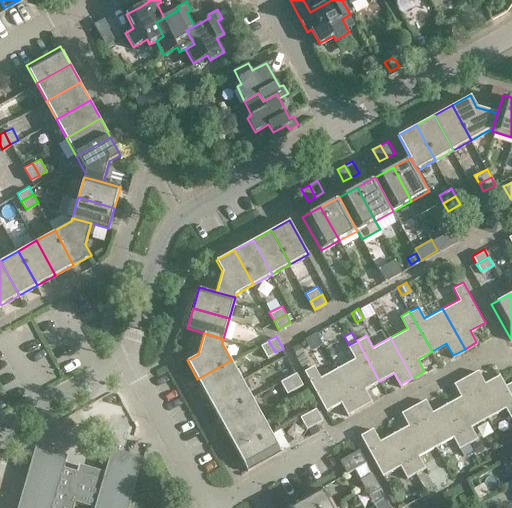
[(275,352),(268,340),(260,344),(267,356),(275,352)]
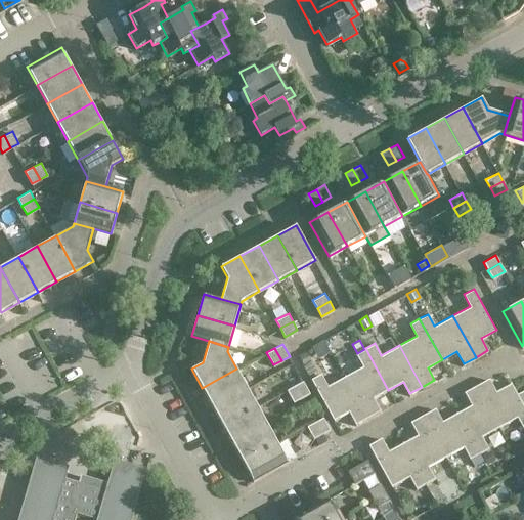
[(388,390),(365,348),(364,349),(357,353),(356,353),(363,365),(345,375),(368,417),(380,409),(374,397),(388,390)]
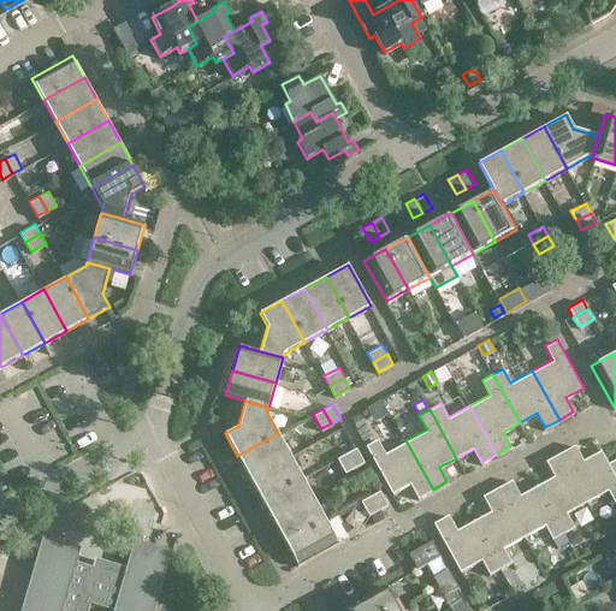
[(360,413),(351,417),(356,427),(365,422),(360,413)]
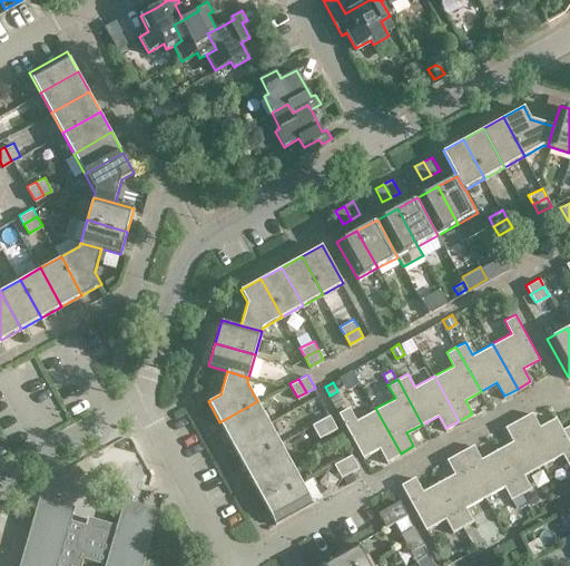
[(268,421),(257,401),(219,422),(231,442),(268,421)]
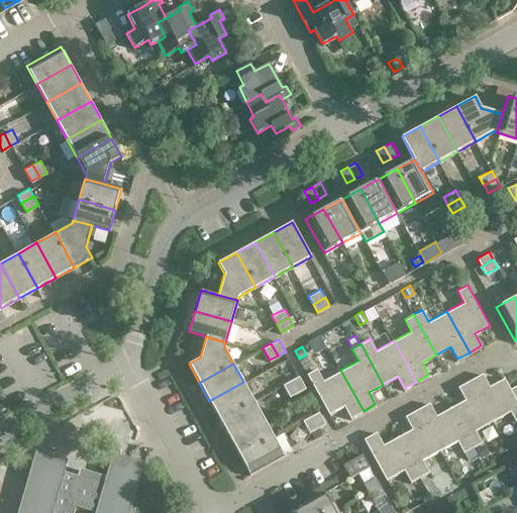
[(317,368),(307,374),(329,413),(344,406),(351,417),(364,411),(340,370),(323,380),(317,368)]
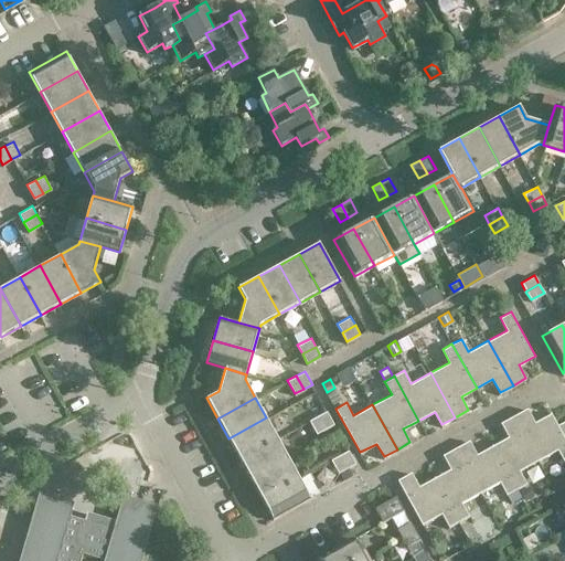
[(534,421),(526,408),(514,415),(539,459),(558,448),(564,461),(564,437),(564,435),(557,424),(551,412),(534,421)]
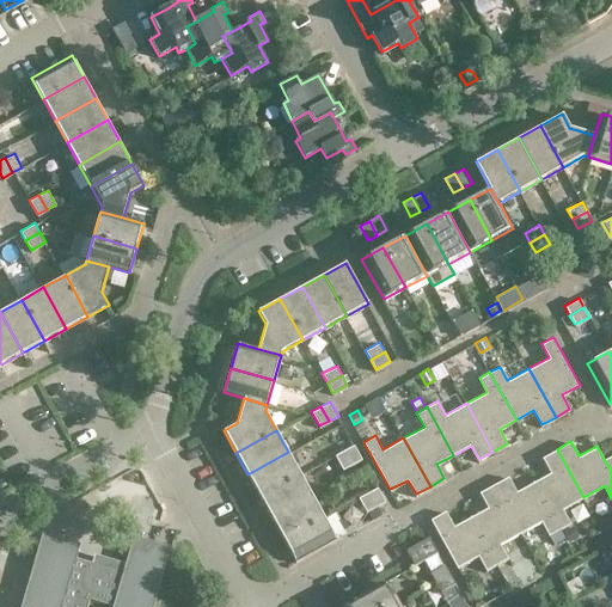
[(362,458),(354,443),(344,449),(353,464),(362,458)]
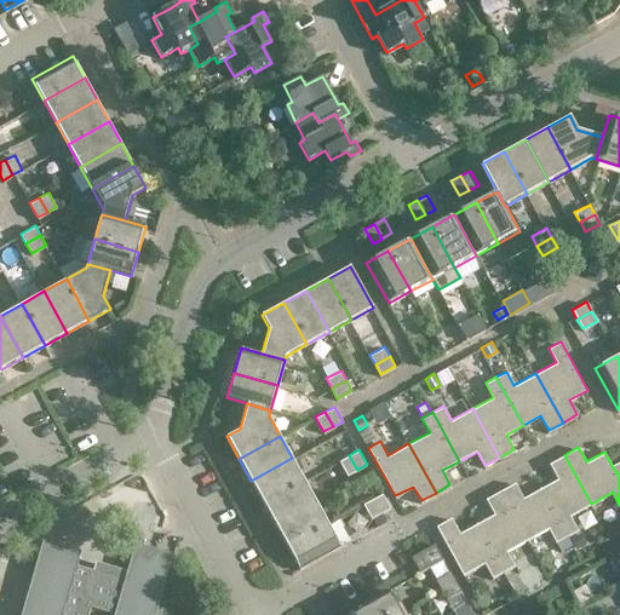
[(357,470),(349,455),(339,460),(348,475),(357,470)]
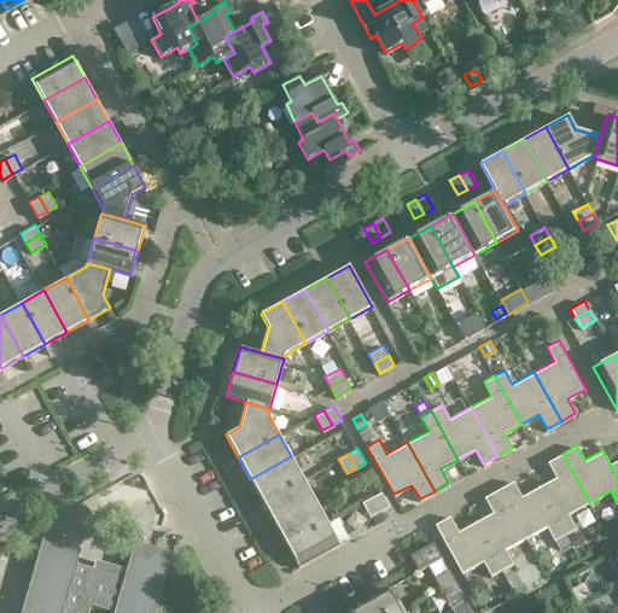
[(589,502),(563,454),(548,461),(557,477),(540,485),(566,533),(576,527),(569,514),(589,502)]
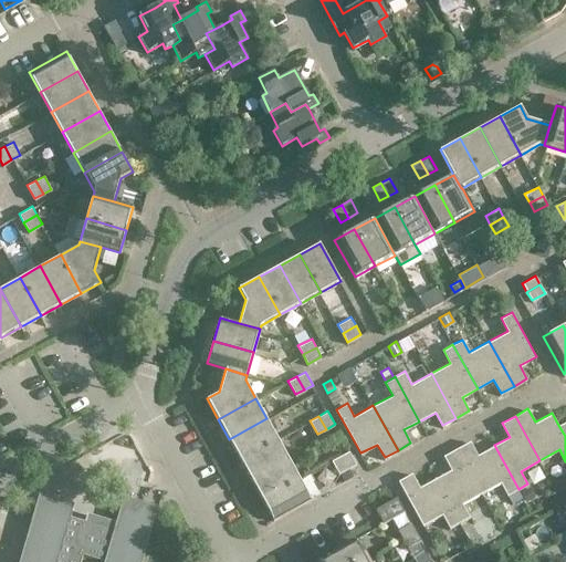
[(278,438),(266,418),(229,439),(240,459),(278,438)]
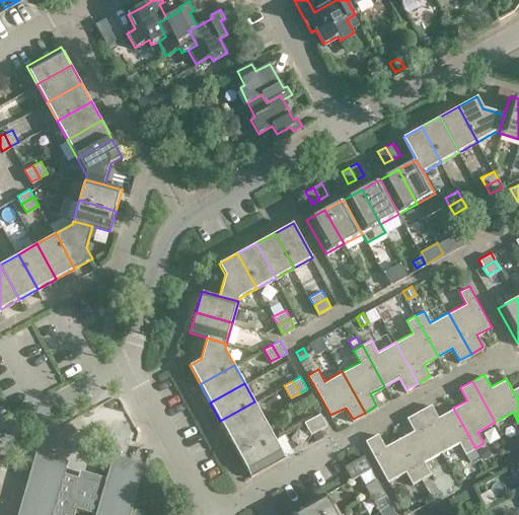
[(265,420),(254,401),(220,421),(230,439),(265,420)]
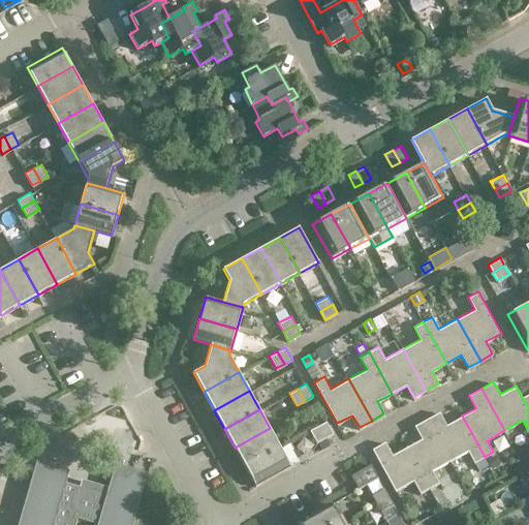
[(446,424),(439,411),(427,419),(450,460),(468,450),(475,462),(485,457),(462,415),(446,424)]
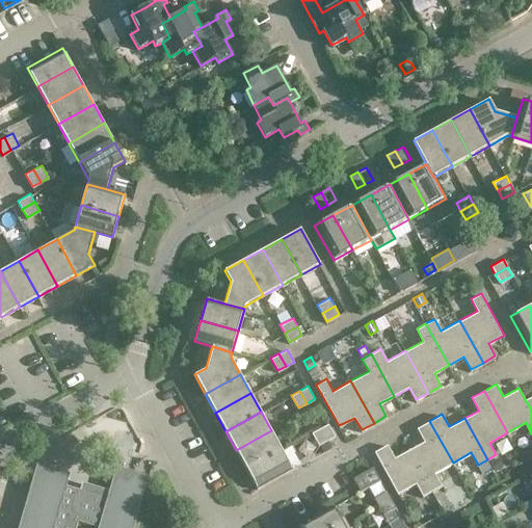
[(453,463),(429,421),(418,427),(424,441),(409,448),(432,490),(442,484),(434,472),(453,463)]
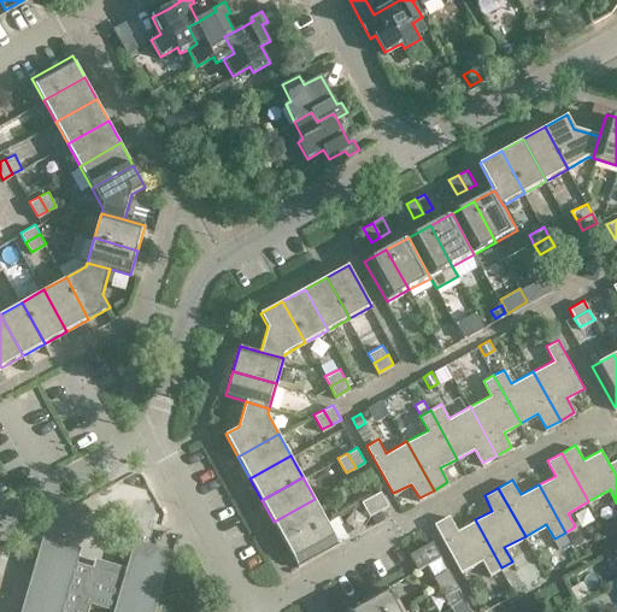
[(388,505),(381,490),(371,495),(380,510),(388,505)]
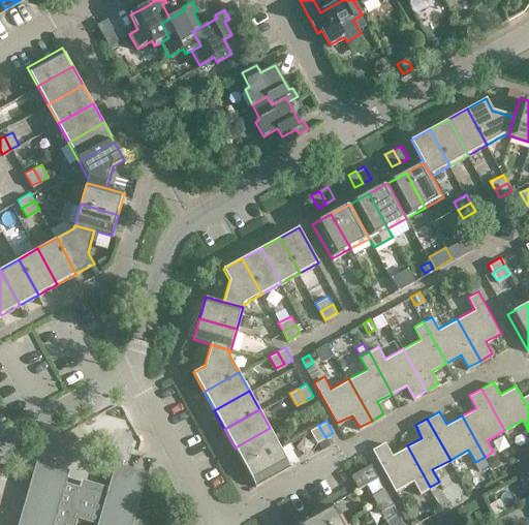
[(325,437),(318,425),(310,430),(317,442),(325,437)]
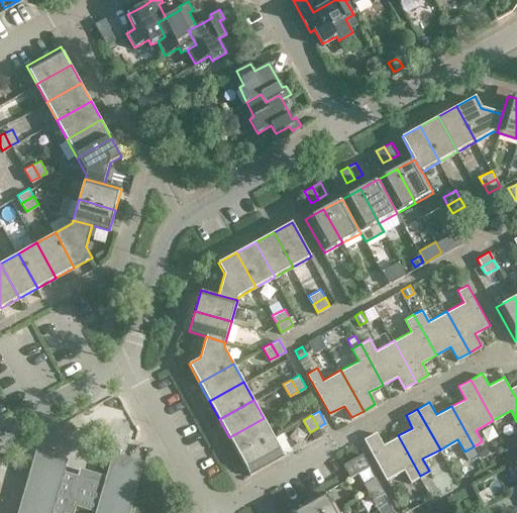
[(274,436),(264,418),(229,437),(239,455),(274,436)]
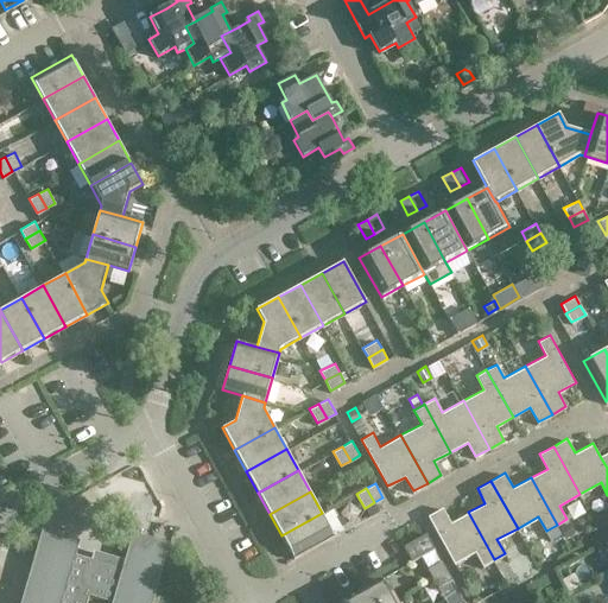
[(451,521),(443,507),(428,515),(455,563),(476,551),(483,565),(494,559),(468,512),(451,521)]
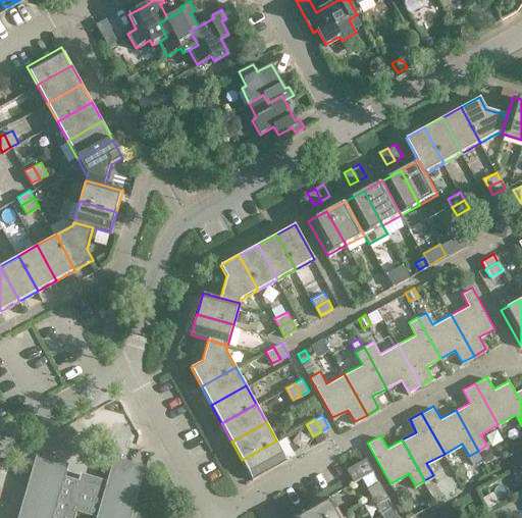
[(286,459),(276,441),(242,460),(252,478),(286,459)]
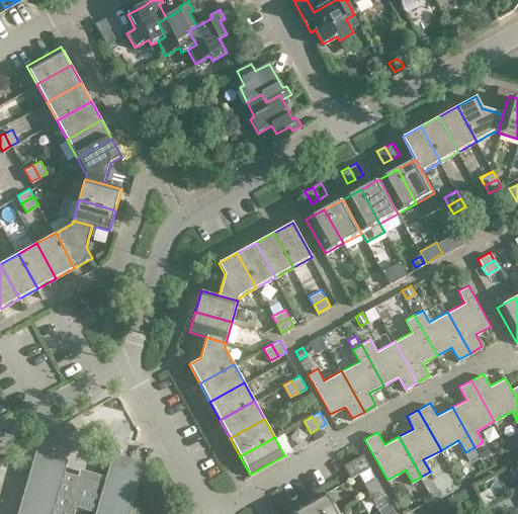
[(485,444),(478,448),(482,456),(489,452),(485,444)]
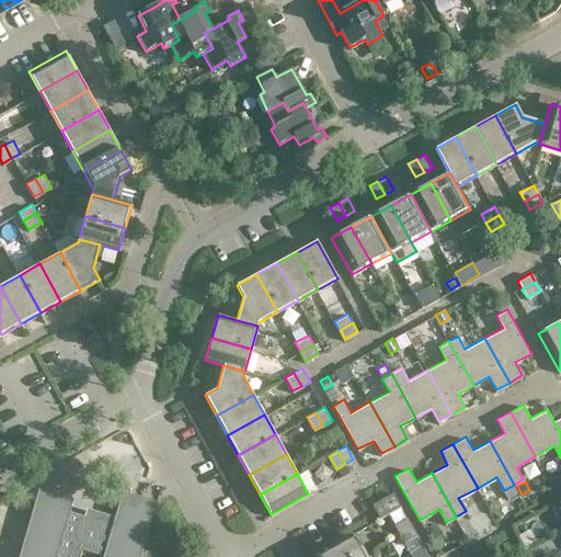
[(38,488),(19,556),(140,556),(157,500),(123,490),(115,515),(102,512),(100,520),(70,511),(73,498),(38,488)]
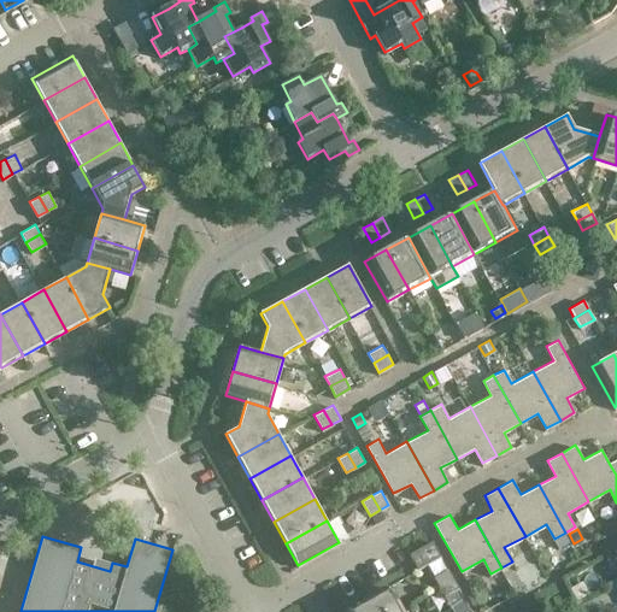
[(433,540),(419,548),(410,553),(418,569),(441,555),(433,540)]
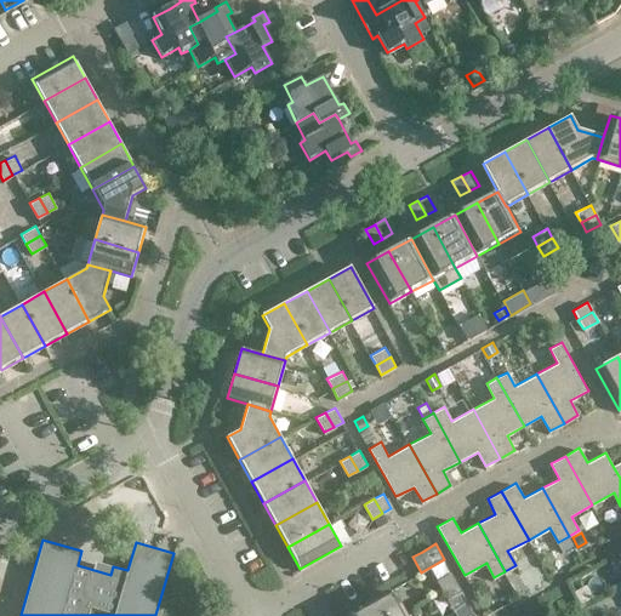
[(457,582),(451,571),(437,580),(443,589),(457,582)]
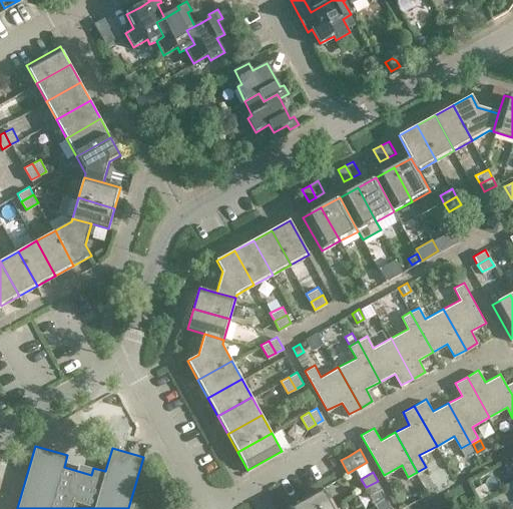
[(382,488),(378,481),(366,487),(370,495),(382,488)]
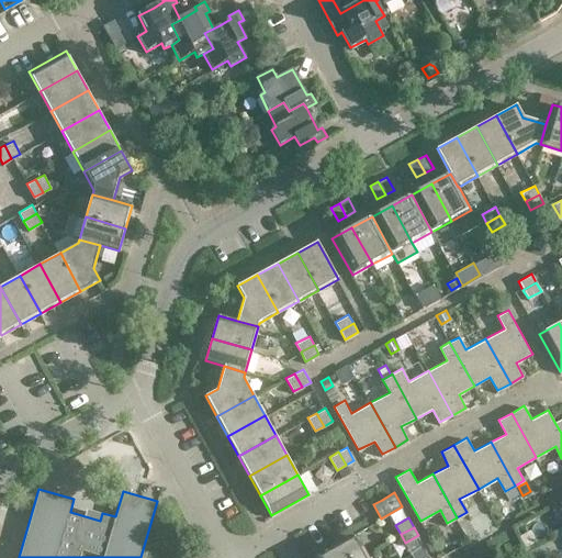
[(355,557),(362,554),(351,534),(315,554),(317,557),(355,557)]
